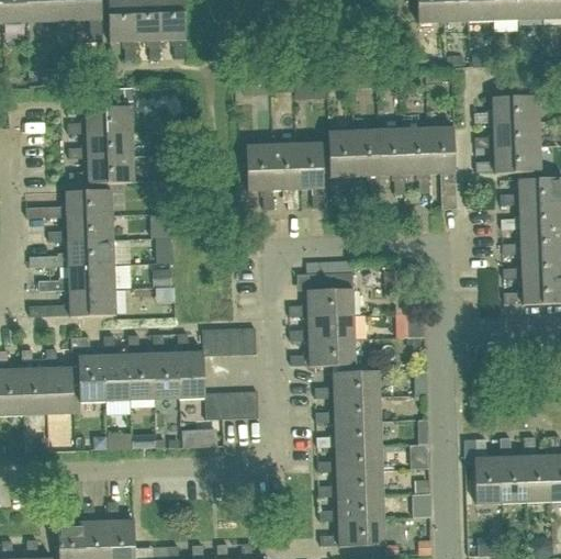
[(27,22),(26,0),(1,0),(2,23),(27,22)]
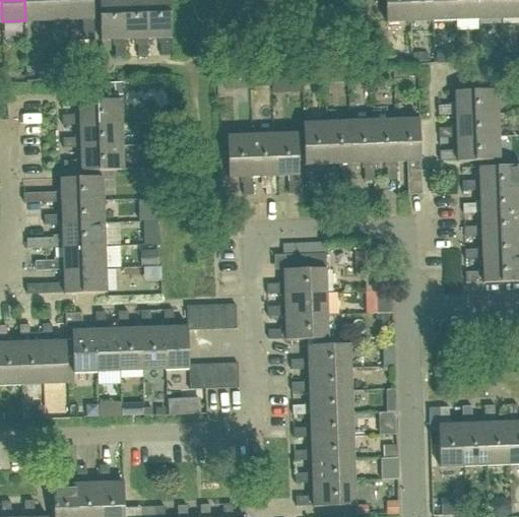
[(48,19),(47,0),(24,0),(25,20),(48,19)]
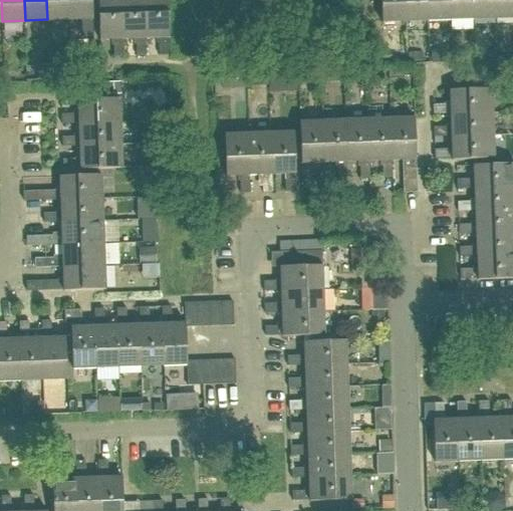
[(70,19),(68,0),(46,0),(47,19),(70,19)]
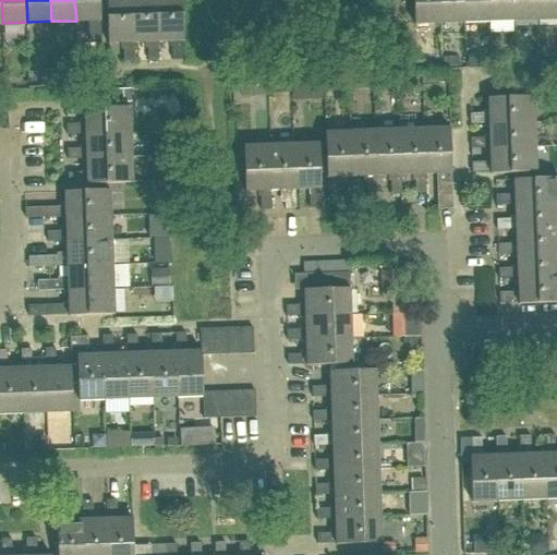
[(74,0),(76,21),(88,20),(89,38),(101,37),(100,0),(74,0)]
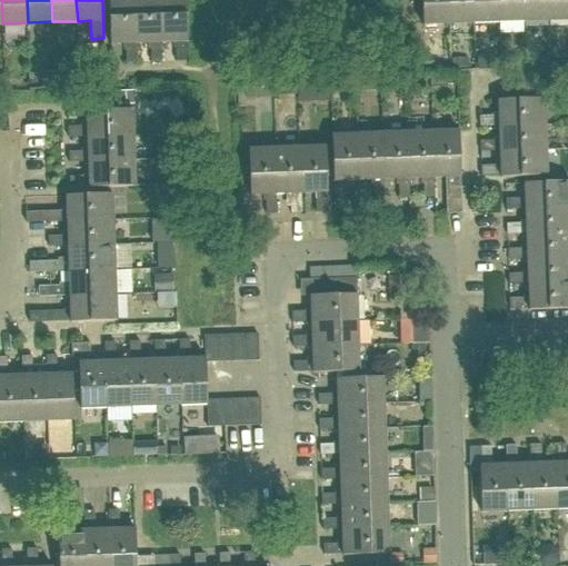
[(137,42),(135,0),(109,0),(111,43),(126,42),(127,61),(138,61),(137,42)]
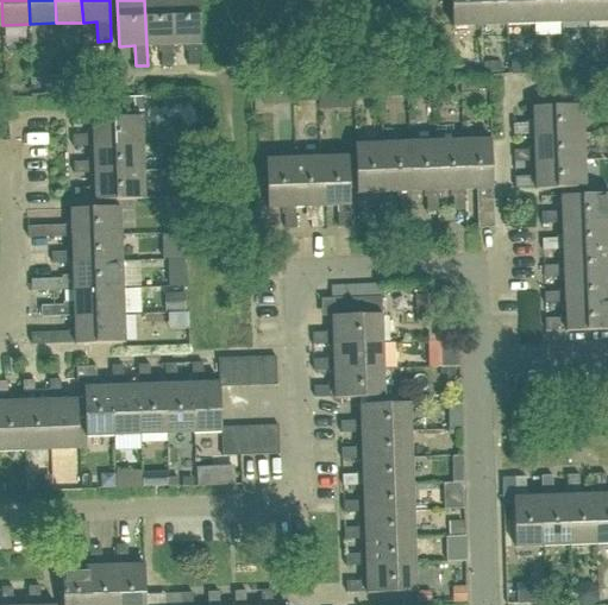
[(173,44),(174,44),(171,0),(144,0),(146,45),(161,44),(162,64),(174,64),(173,44)]
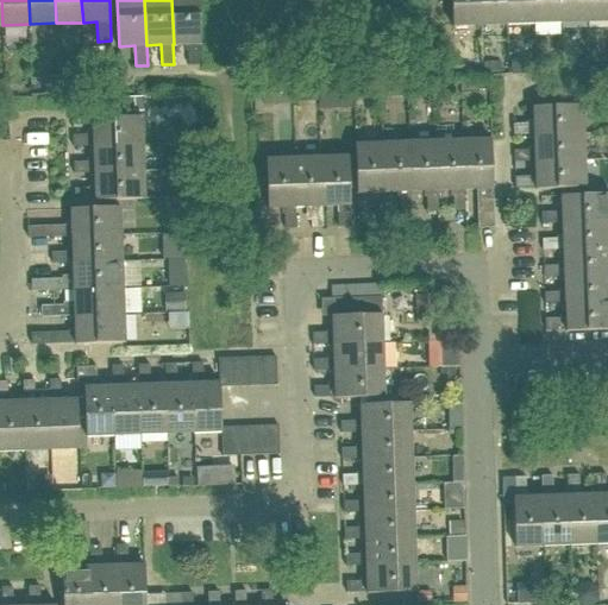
[(171,0),(174,44),(188,43),(189,63),(200,63),(200,43),(201,43),(199,0),(171,0)]
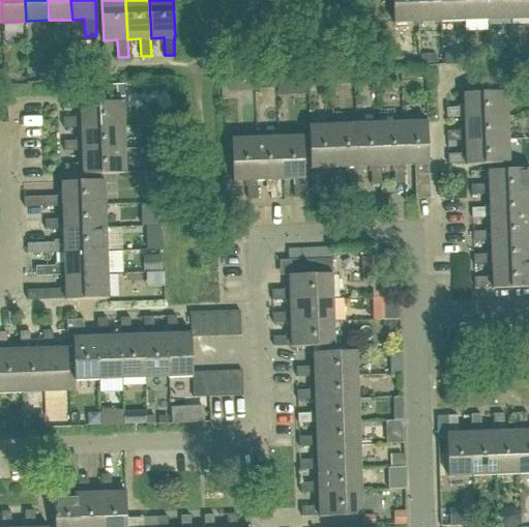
[(418,21),(417,0),(392,0),(394,22),(418,21)]
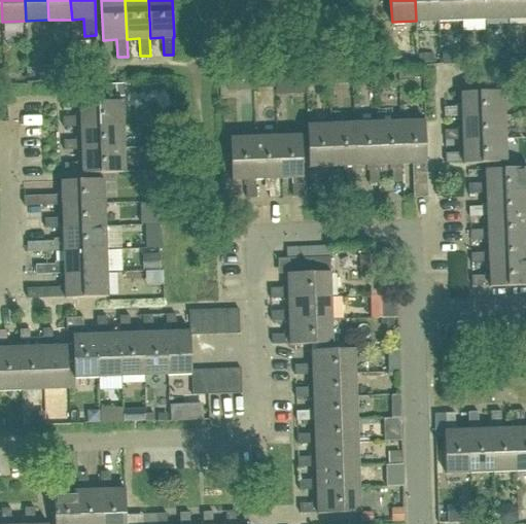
[(415,0),(416,21),(439,20),(437,0),(415,0)]
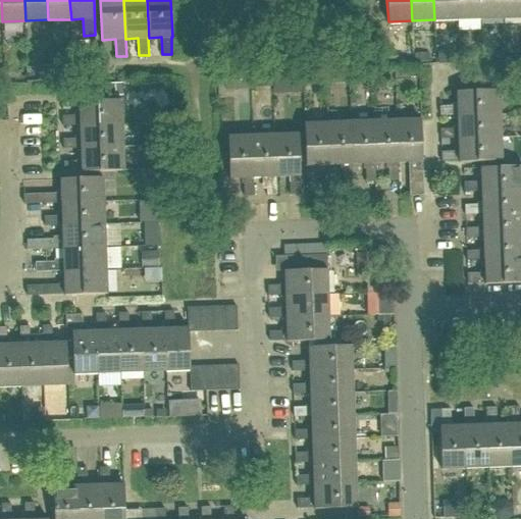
[(458,18),(457,0),(433,0),(434,19),(458,18)]
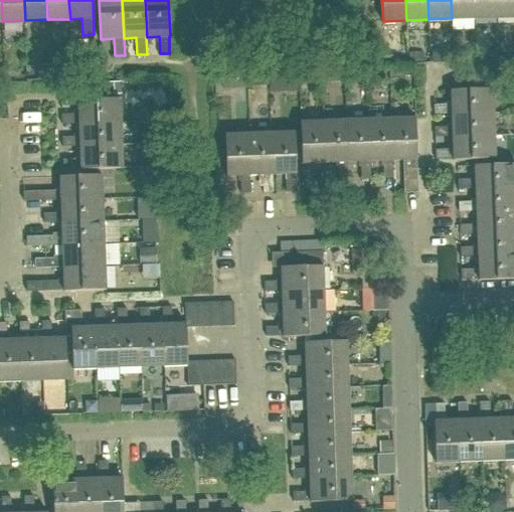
[(474,18),(473,0),(451,0),(452,18),(474,18)]
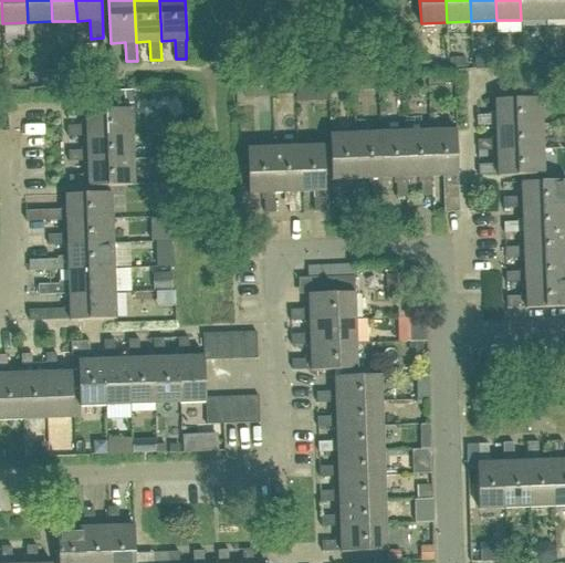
[(545,19),(544,0),(520,0),(521,20),(545,19)]
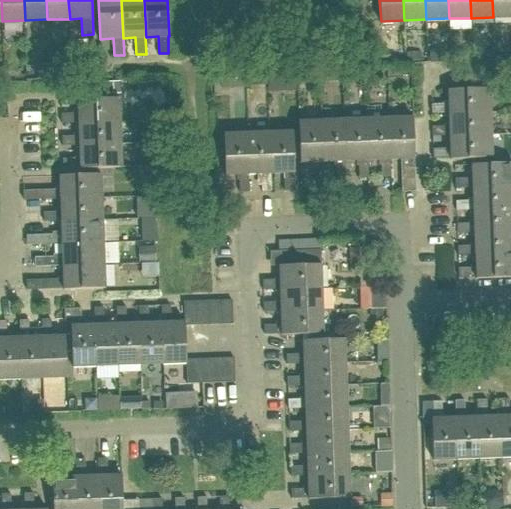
[(492,0),(493,17),(510,16),(510,0),(492,0)]
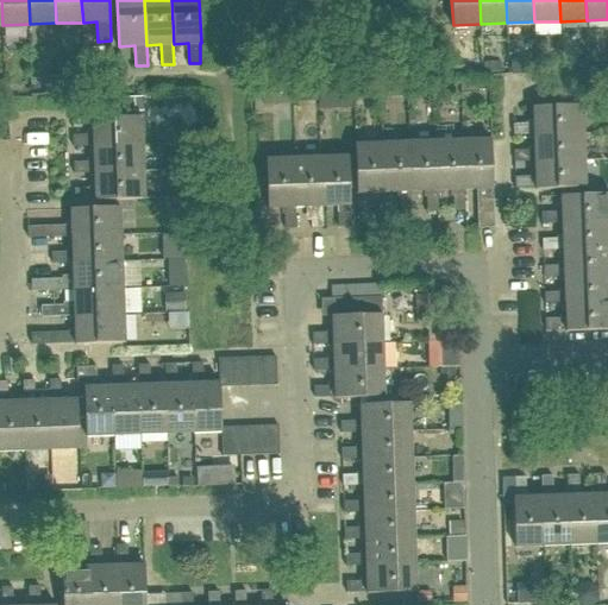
[(497,54),(499,82),(522,81),(521,52),(497,54)]
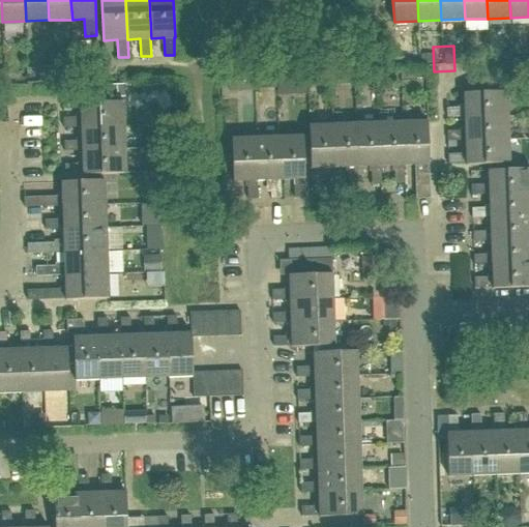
[(38,81),(51,81),(51,63),(37,63),(38,81)]
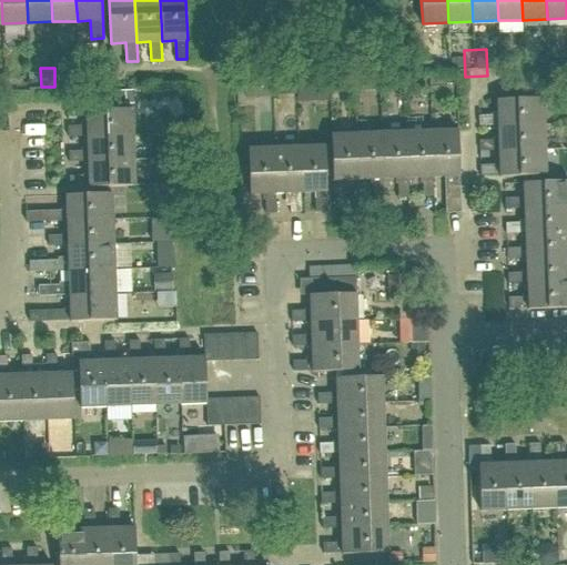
[(331,88),(356,87),(355,73),(331,74),(331,88)]
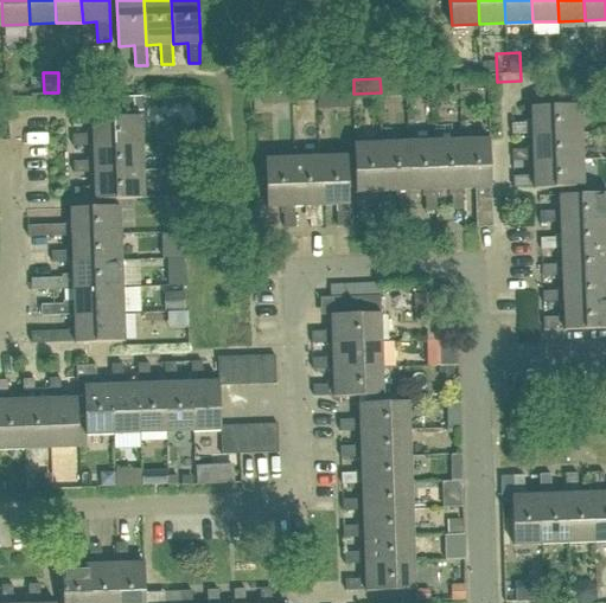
[(317,79),(292,81),(293,98),(318,97),(317,79)]
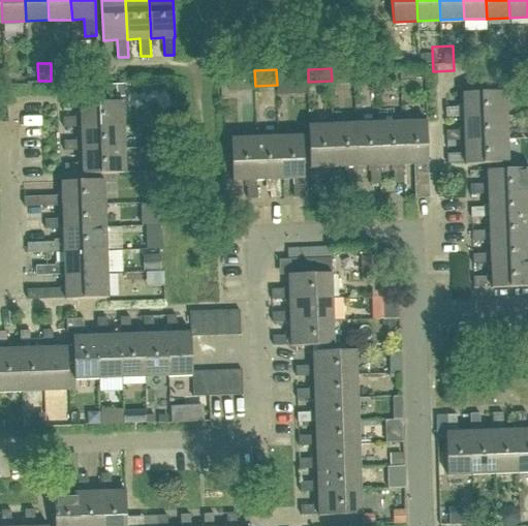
[(255,88),(255,86),(254,70),(228,72),(229,89),(255,88)]
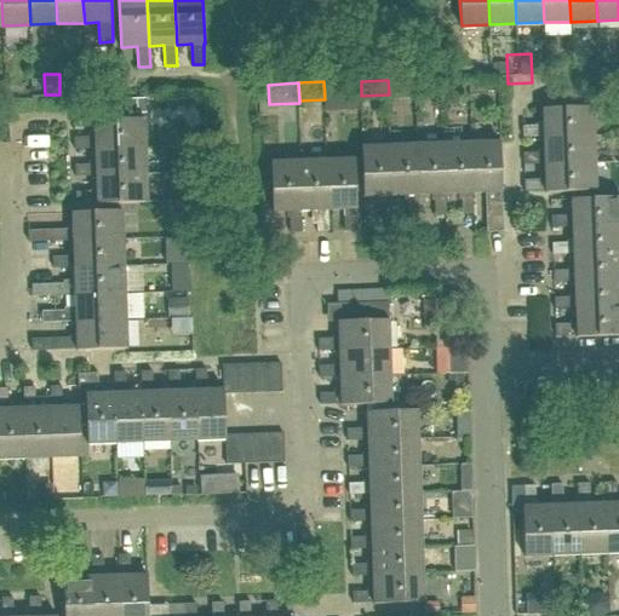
[(544,134),(595,133),(594,104),(566,105),(543,107),(544,124),(522,124),(523,136),(544,134)]
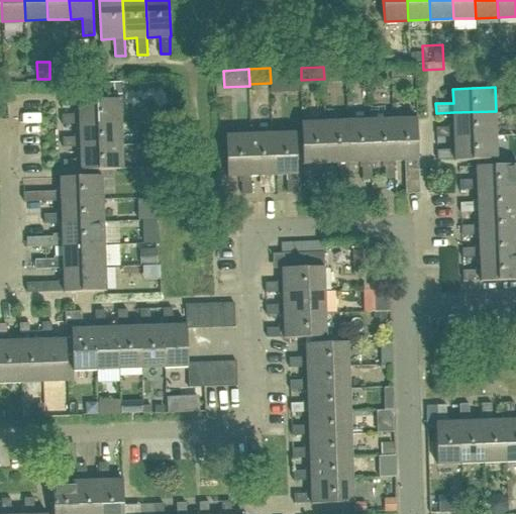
[(80,122),(122,120),(121,97),(79,98),(80,112),(63,113),(63,122),(80,121),(80,122)]
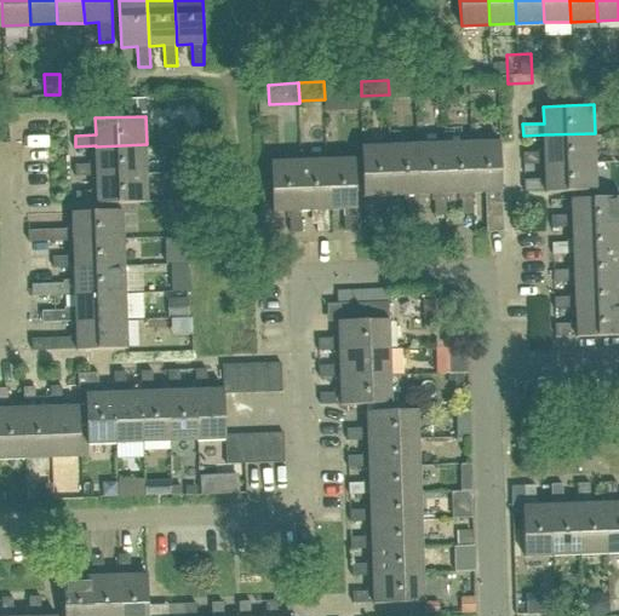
[(523,162),(545,162),(596,160),(595,133),(544,134),(544,150),(523,151),(523,162)]
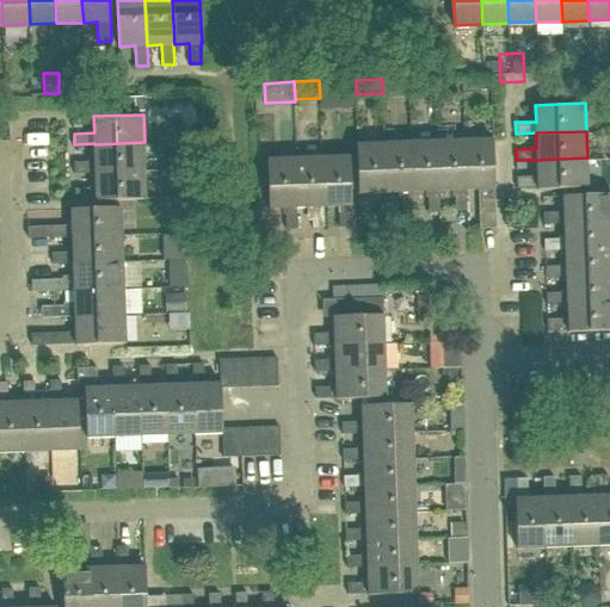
[(466,138),(467,189),(479,189),(480,227),(497,227),(493,138),(493,137),(466,138)]
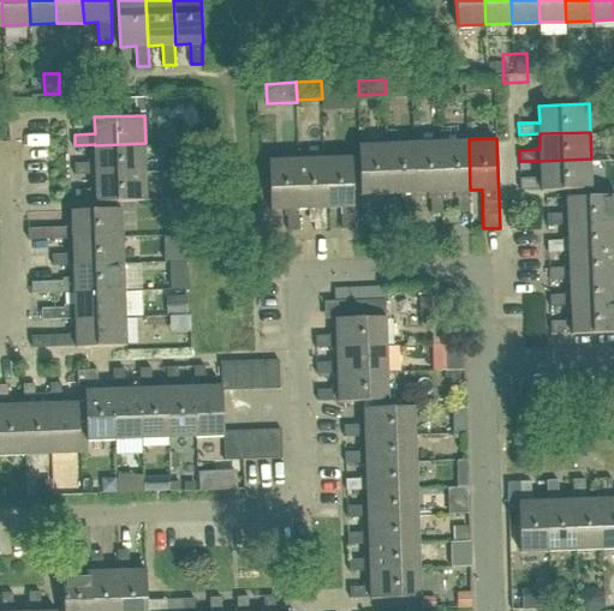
[(470,190),(469,139),(441,141),(443,191),(459,190),(459,210),(470,210),(470,190)]
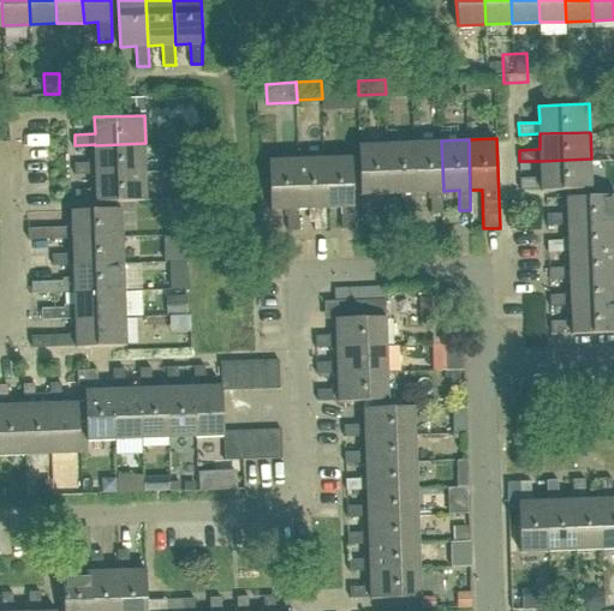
[(443,191),(441,141),(415,142),(417,191),(431,191),(433,211),(443,211),(443,191)]
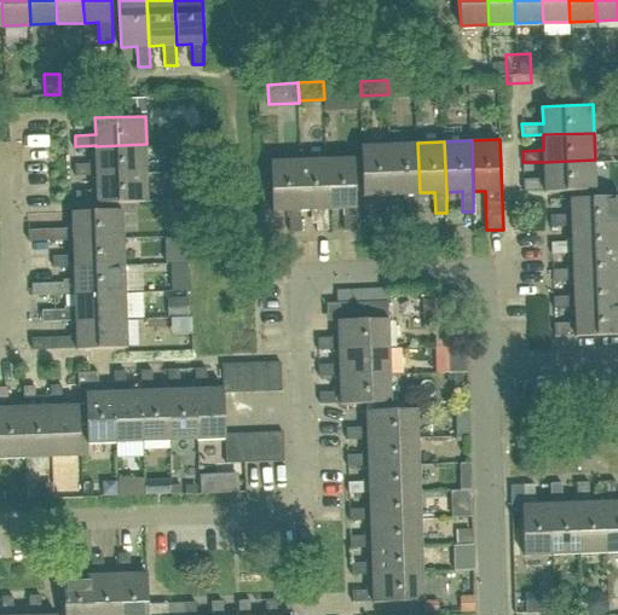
[(392,193),(391,143),(362,144),(364,195),(380,193),(381,214),(392,214),(392,193)]
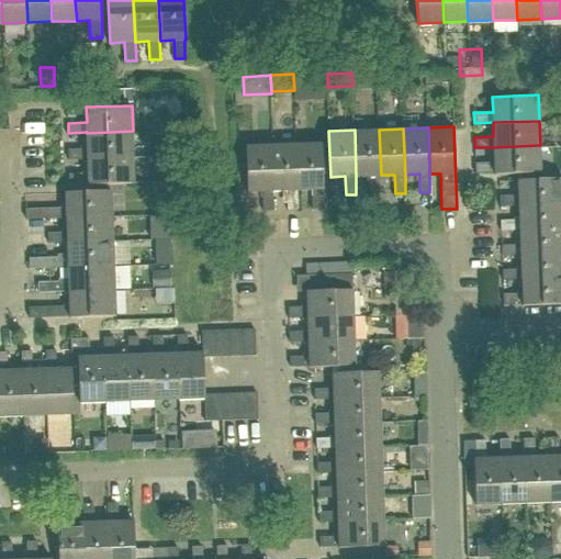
[(380,175),(381,175),(379,130),(355,130),(356,176),(370,176),(370,194),(381,193),(380,175)]
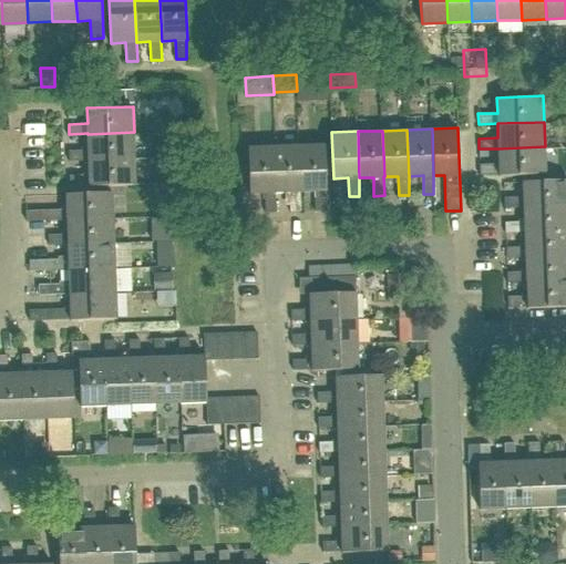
[(89,159),(135,157),(134,132),(88,134),(89,147),(70,149),(70,159),(89,159)]
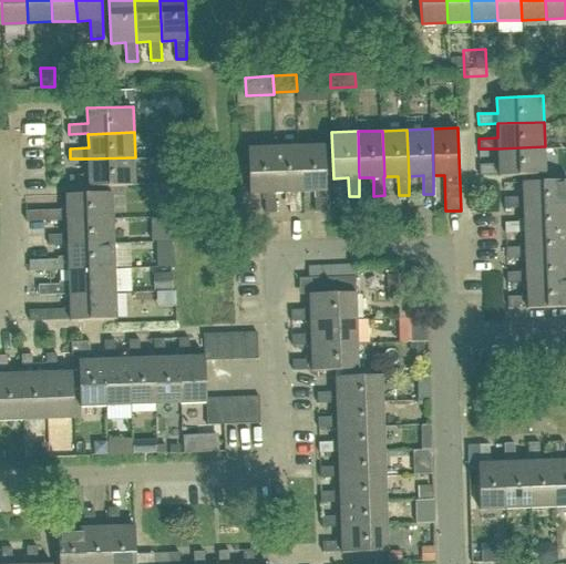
[(299,144),(301,191),(315,190),(316,208),(326,208),(325,190),(327,190),(326,143),(299,144)]
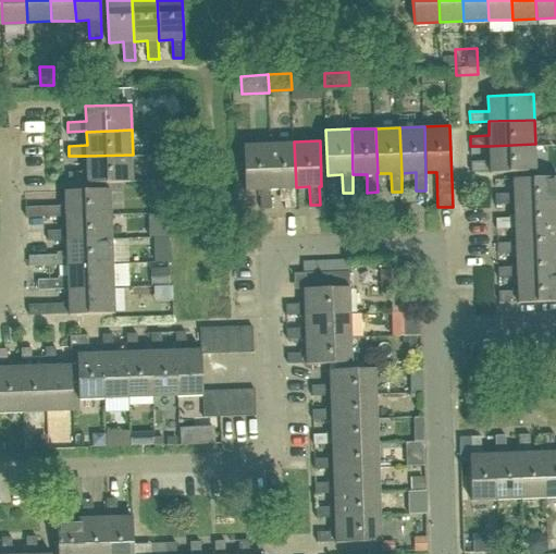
[(295,187),(296,187),(294,142),(270,143),(271,188),(285,187),(285,206),(296,206),(295,187)]
